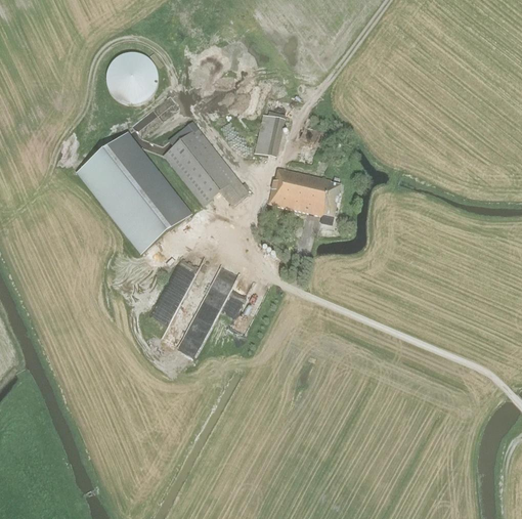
[(135,51),(131,50),(127,51),(123,52),(119,54),(116,56),(113,59),(111,62),(109,67),(107,71),(106,75),(107,79),(109,83),(111,87),(113,90),(116,93),(119,96),(123,97),(127,98),(131,99),(135,98),(139,97),(143,96),(146,93),(149,90),(153,87),(154,83),(155,79),(156,75),(155,71),(154,67),(153,62),(149,59),(146,56),(143,54),(139,52),(135,51)]
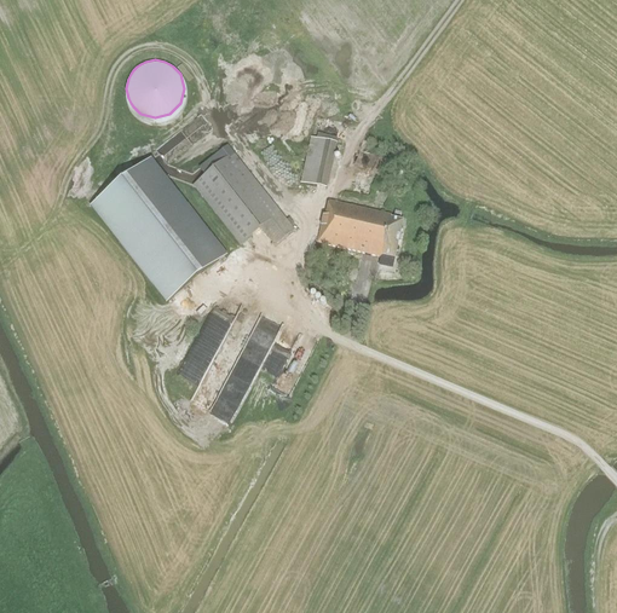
[(309,133),(299,177),(324,183),(335,138),(309,133)]
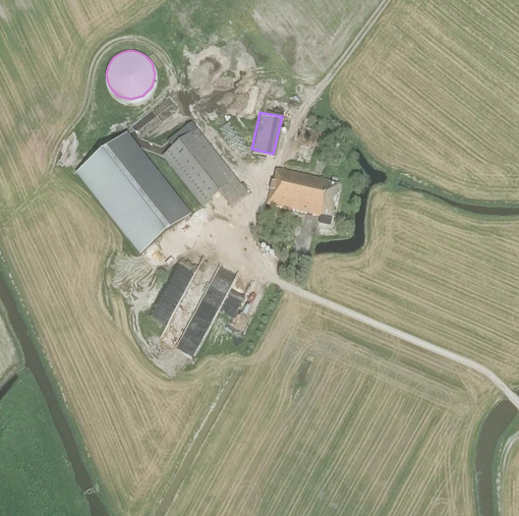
[(195,124),(161,152),(200,202),(218,187),(230,202),(245,189),(195,124)]
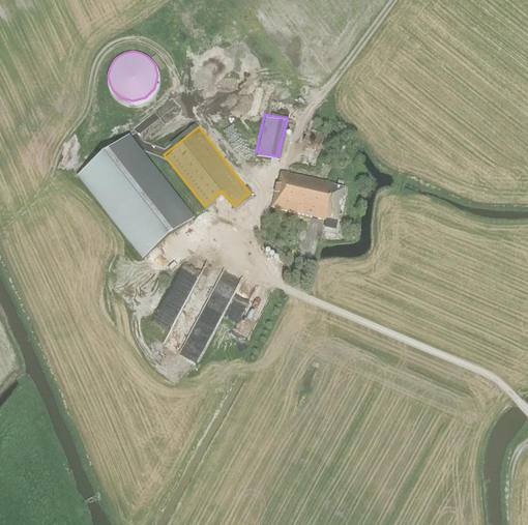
[(239,161),(256,147),(240,127),(224,141),(239,161)]
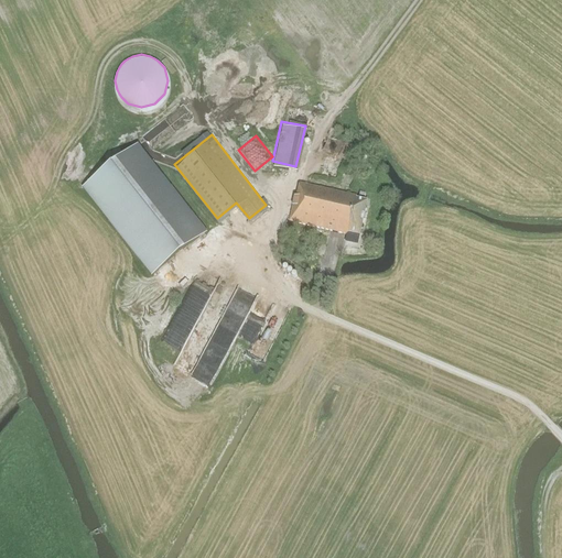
[(151,270),(203,229),(134,141),(83,183),(151,270)]
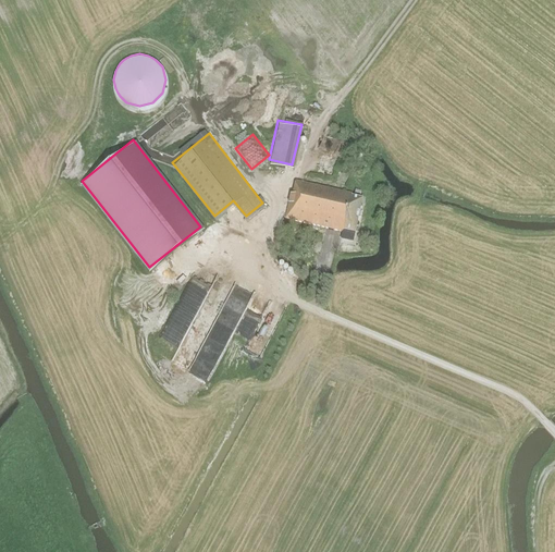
[(180,145),(173,150),(177,157),(184,152),(180,145)]
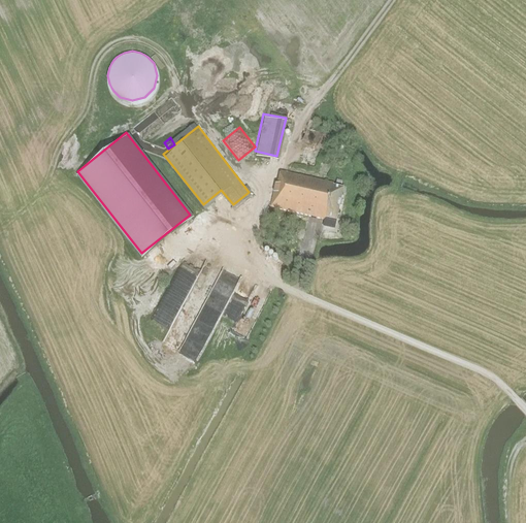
[(274,176),(268,201),(324,215),(324,214),(334,216),(341,184),(331,181),(331,178),(278,167),(278,168),(276,168),(274,176)]
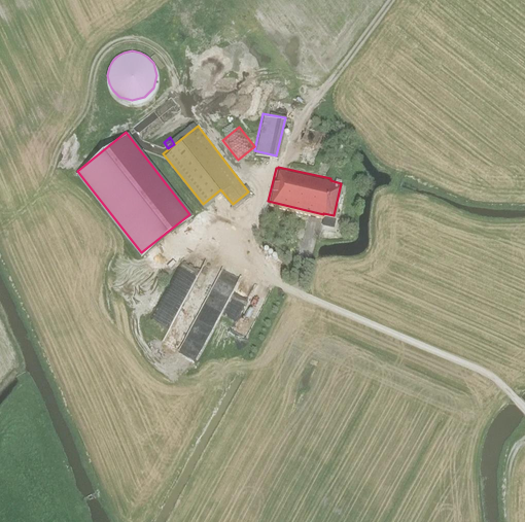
[(234,322),(246,293),(232,287),(219,316),(234,322)]
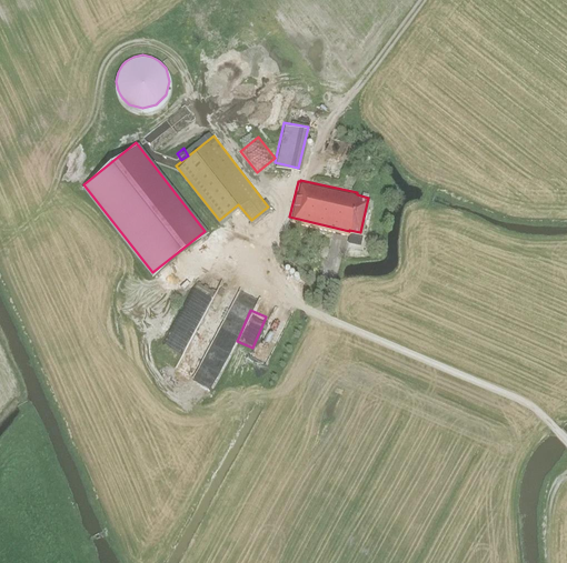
[(99,337),(102,337),(103,328),(96,327),(95,330),(85,329),(82,340),(98,343),(99,337)]
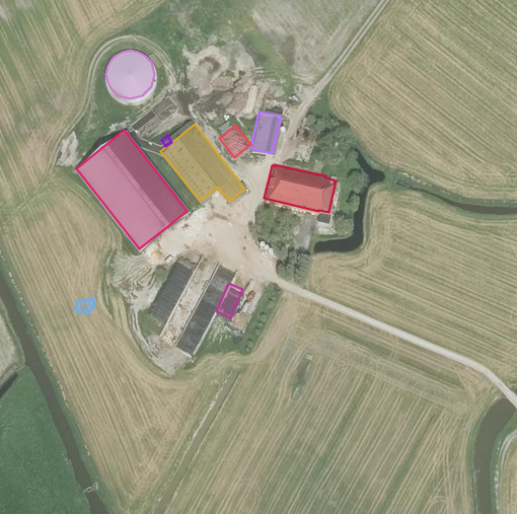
[(196,347),(209,320),(191,311),(177,339),(196,347)]
